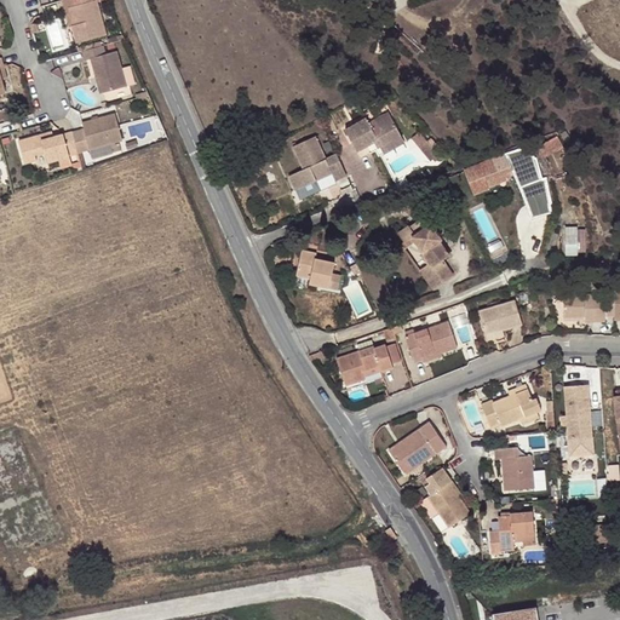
[(90,0),(68,0),(62,3),(64,12),(69,10),(73,27),(72,27),(76,45),(107,36),(97,3),(91,3),(90,0)]
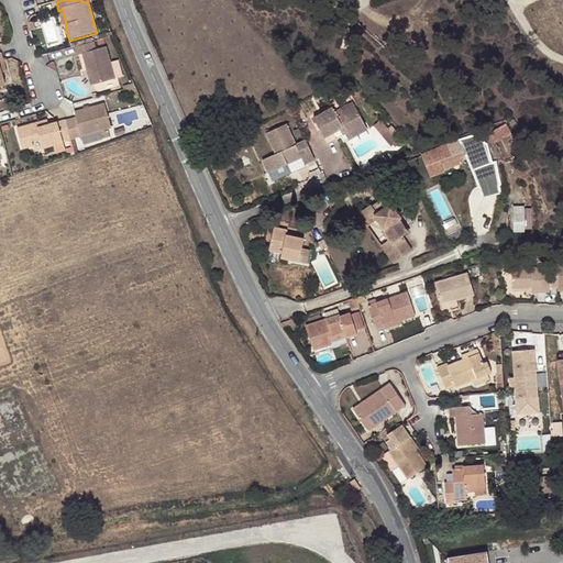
[(70,43),(72,48),(75,47),(92,43),(91,39),(70,43)]
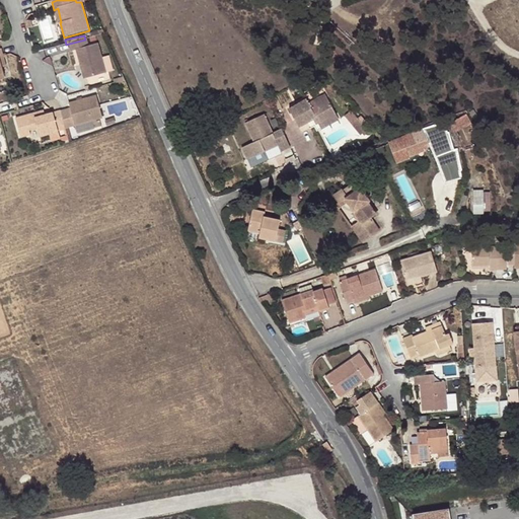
[(69,44),(70,48),(87,42),(86,40),(85,40),(69,44)]
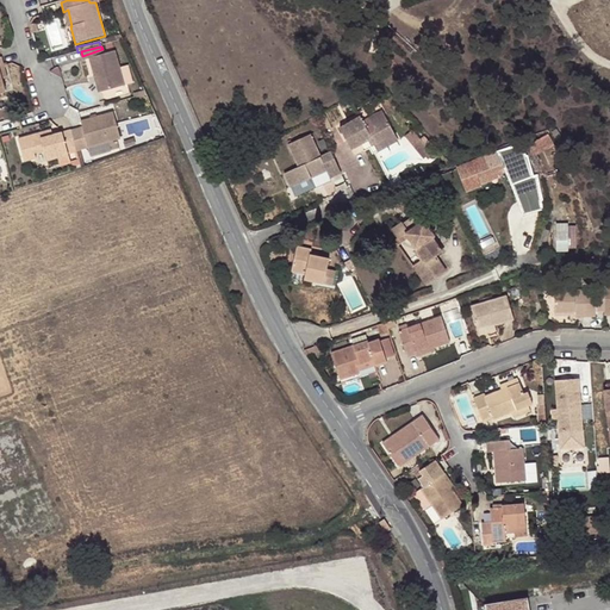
[(103,49),(82,56),(83,60),(89,58),(95,78),(99,76),(103,92),(125,86),(116,51),(104,54),(103,49)]
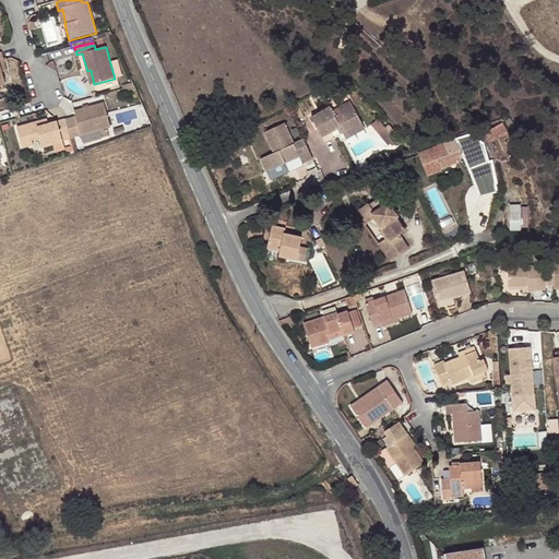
[(366,63),(358,51),(348,58),(356,70),(361,68),(365,72),(370,69),(367,62),(366,63)]
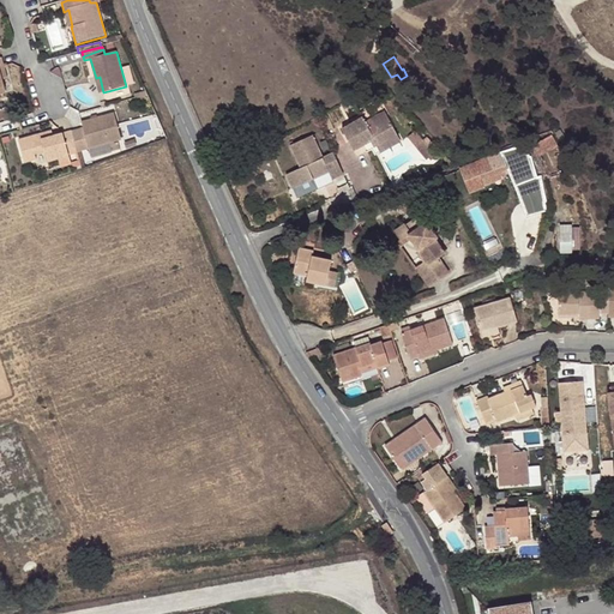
[(131,64),(125,66),(130,84),(137,82),(131,64)]
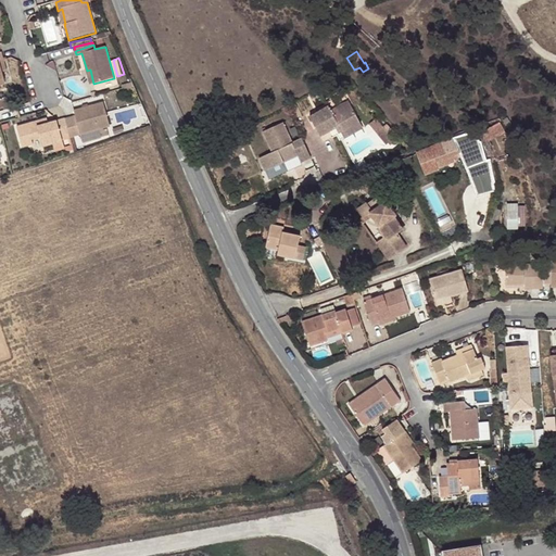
[(75,115),(65,117),(71,135),(110,123),(103,101),(74,110),(75,115)]
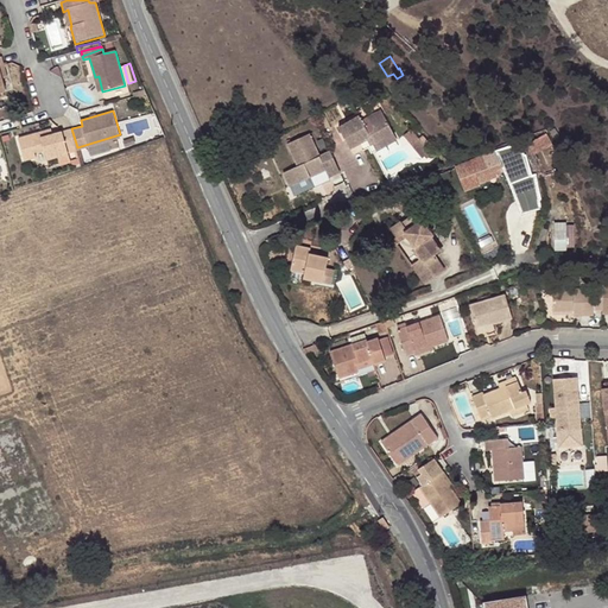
[(373,149),(394,138),(381,113),(361,124),(359,119),(339,130),(349,151),(369,141),(373,149)]
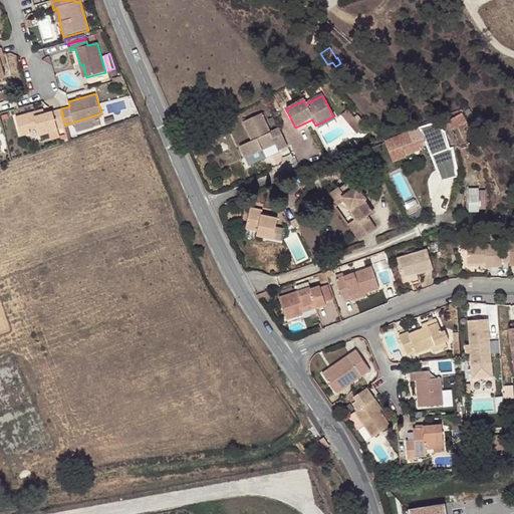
[(59,132),(66,130),(65,124),(60,108),(44,113),(35,116),(33,112),(16,118),(21,137),(31,134),(31,131),(38,127),(41,137),(50,135),(52,142),(61,140),(59,132)]
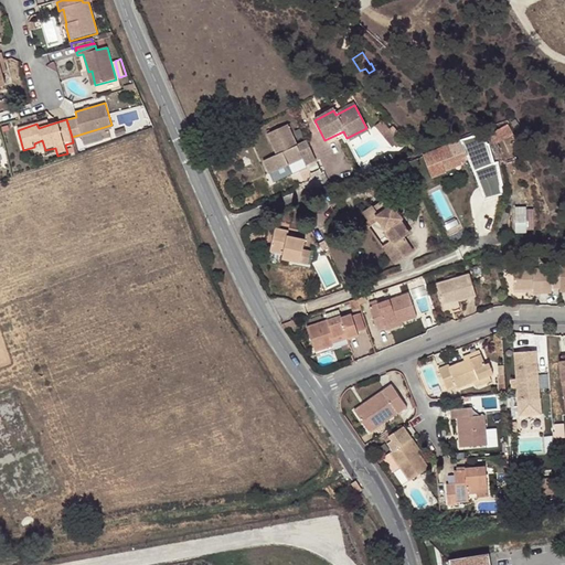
[(313,162),(304,142),(294,147),(285,126),(264,136),(273,156),(260,162),(267,174),(299,160),(302,167),(313,162)]
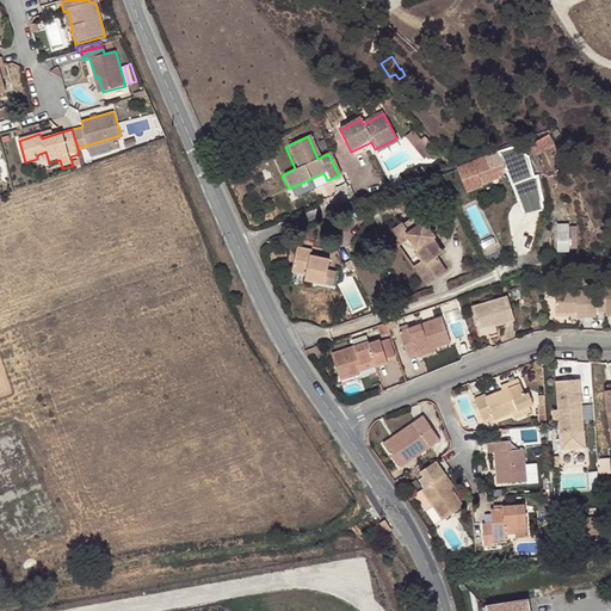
[(551,150),(548,137),(532,143),(530,152),(531,158),(551,150)]
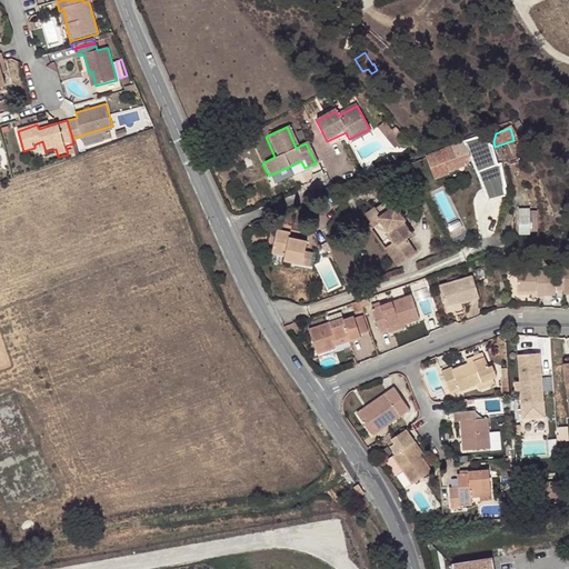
[(372,136),(369,129),(349,139),(352,145),(372,136)]
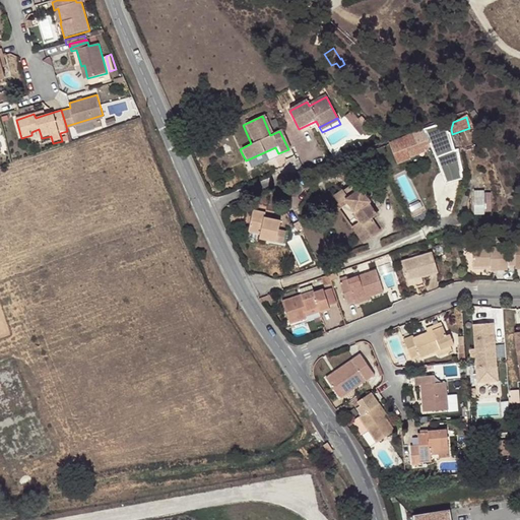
[(434,152),(444,181),(463,174),(456,154),(453,155),(447,138),(445,139),(440,127),(384,146),(388,159),(386,159),(390,171),(401,168),(400,164),(411,159),(409,152),(431,145),(434,152)]
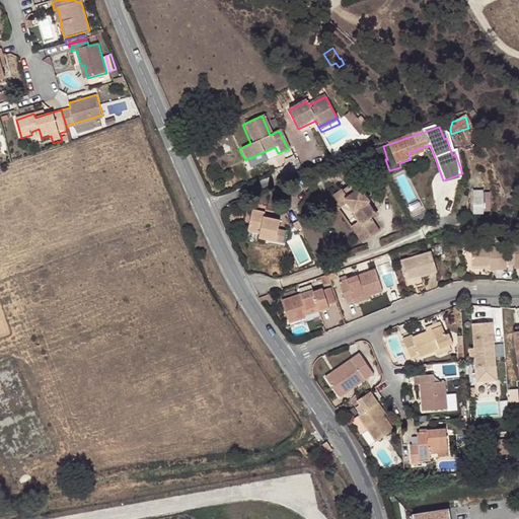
[(51,136),(42,138),(44,146),(53,143),(51,136)]
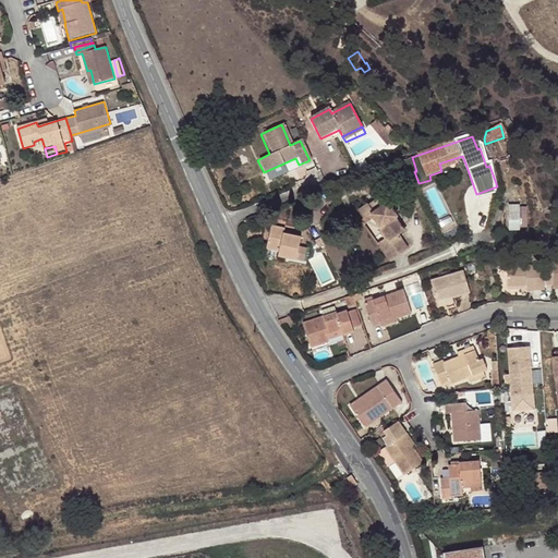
[(441,171),(465,164),(462,156),(439,164),(441,171)]
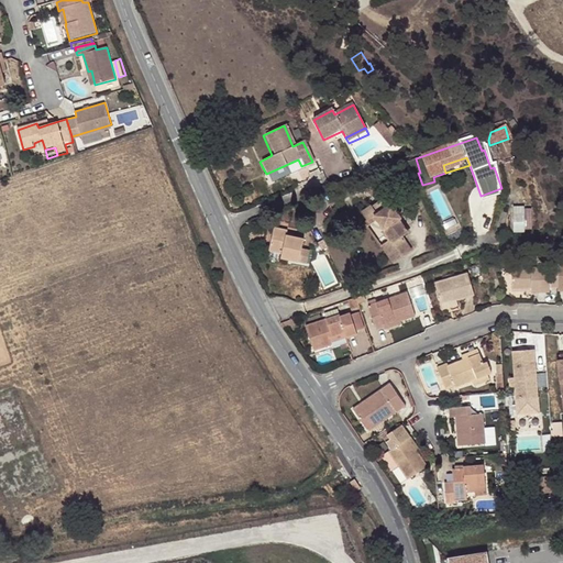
[(501,188),(481,196),(484,202),(496,198),(496,195),(504,191),(501,188)]
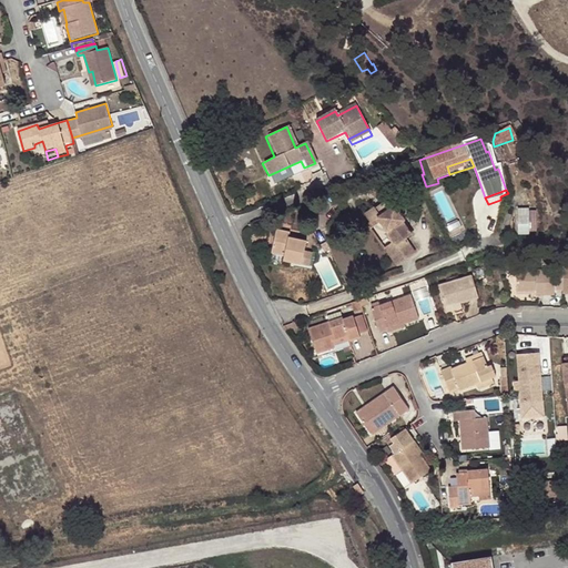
[(388,199),(379,204),(383,209),(376,213),(374,208),(373,206),(363,213),(368,222),(374,219),(377,223),(389,242),(381,249),(393,267),(412,255),(402,241),(407,237),(399,225),(403,224),(397,215),(407,208),(402,198),(391,204),(388,199)]
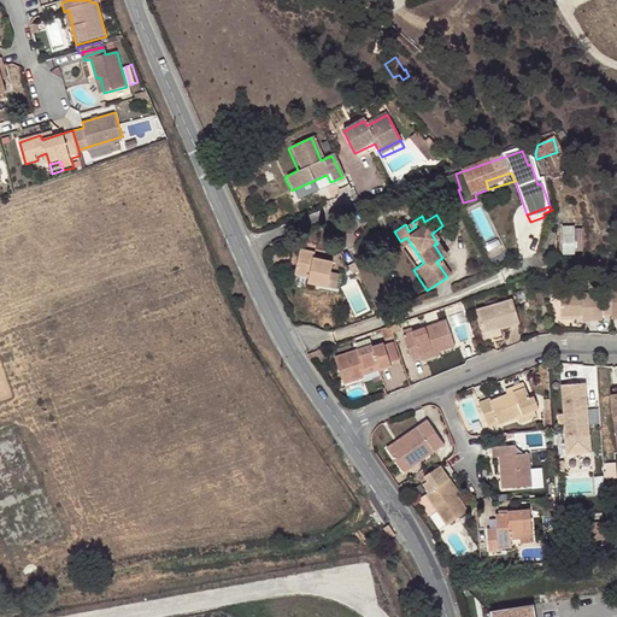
[(573,252),(573,230),(563,229),(563,251),(573,252)]
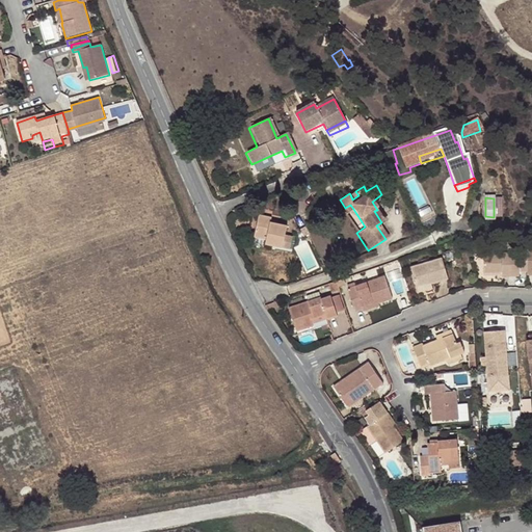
[(350,205),(345,208),(342,210),(344,215),(353,209),(350,205)]
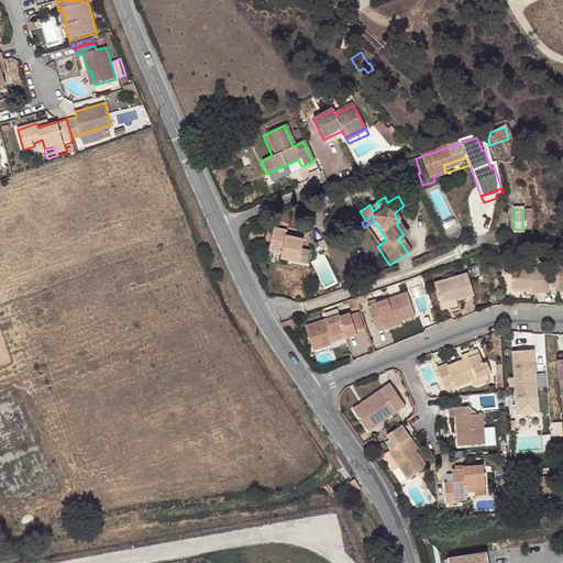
[(407,234),(399,222),(396,223),(404,235),(407,234)]
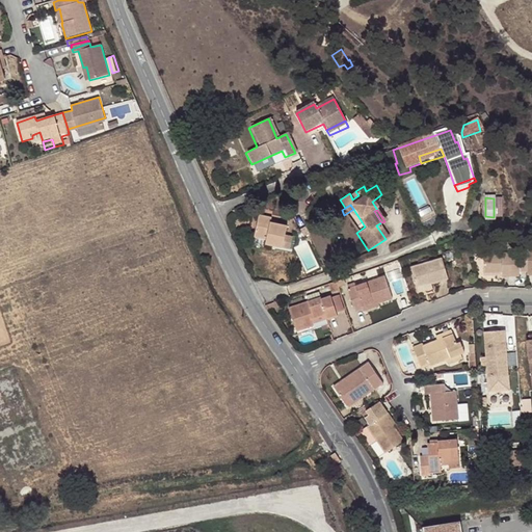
[(280,249),(283,236),(286,228),(269,222),(270,218),(258,214),(253,235),(264,238),(263,244),(280,249)]
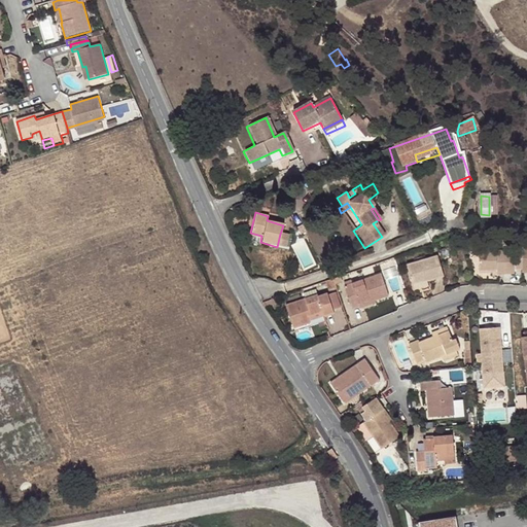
[(287,237),(280,234),(277,247),(283,249),(287,237)]
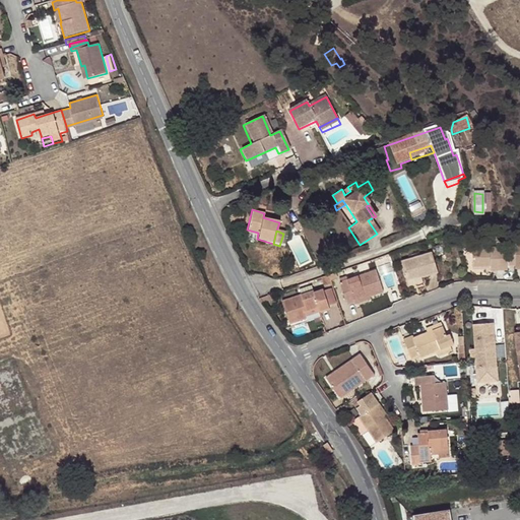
[(301,262),(310,258),(303,238),(293,242),(301,262)]
